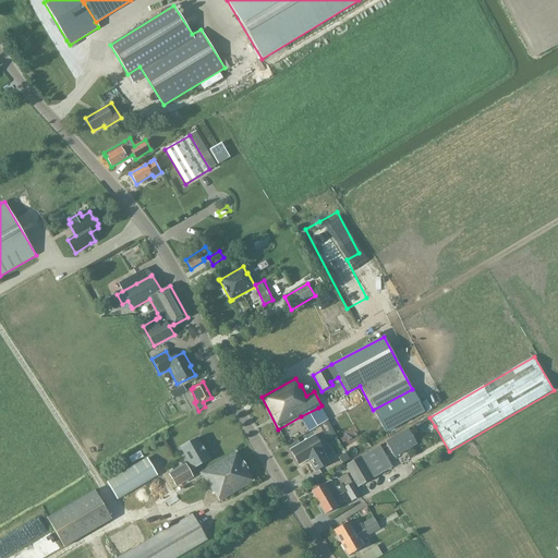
[(412,389),(373,410),(386,433),(425,412),(412,389)]
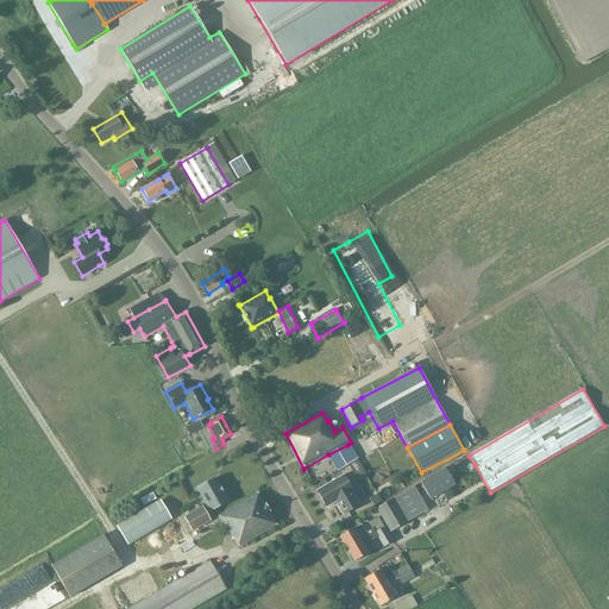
[(202,426),(192,429),(196,441),(207,437),(202,426)]
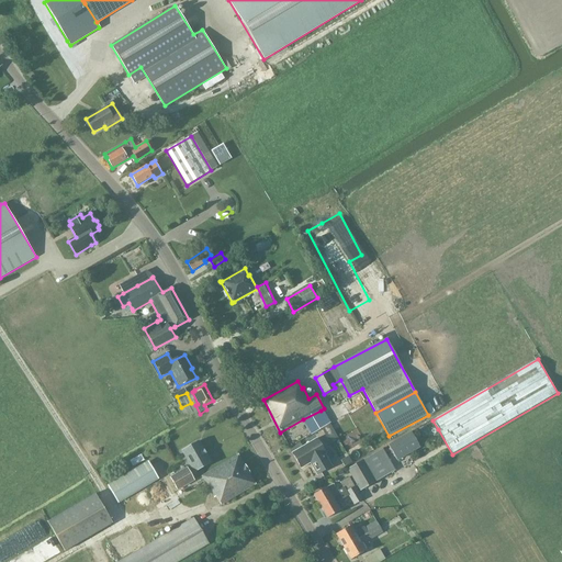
[(438,397),(430,400),(434,411),(441,408),(438,397)]
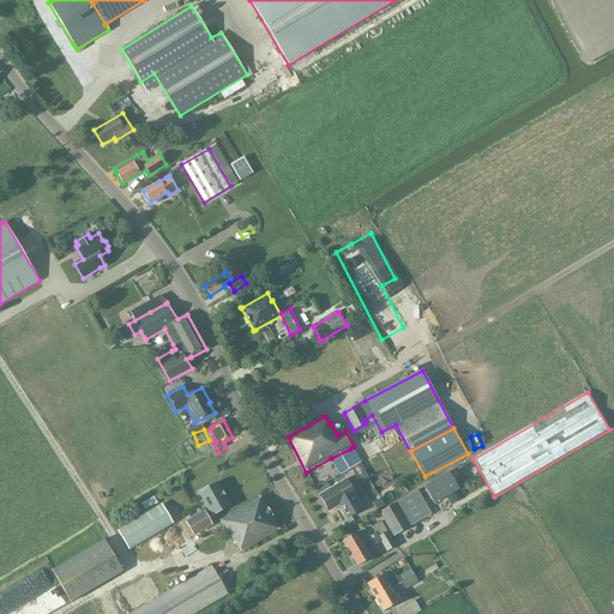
[(233,444),(239,450),(245,445),(240,439),(233,444)]
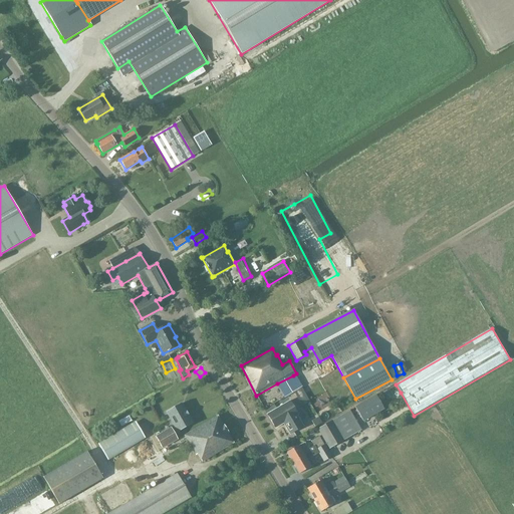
[(299,388),(294,391),(300,404),(305,401),(299,388)]
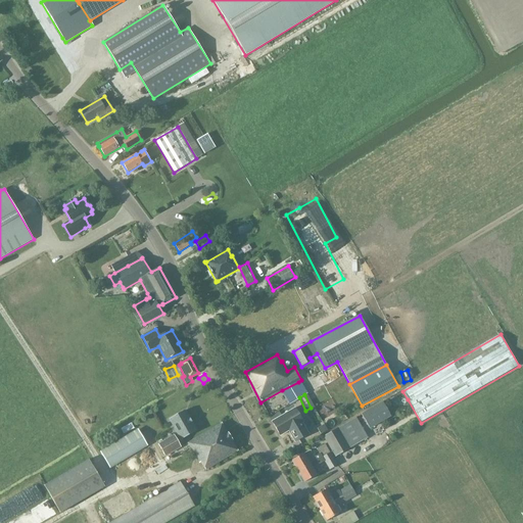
[(361,414),(369,427),(370,429),(391,417),(383,401),(361,414)]
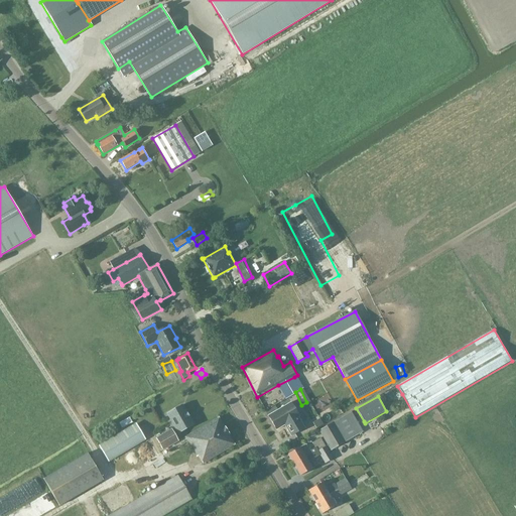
[(284,425),(291,436),(304,428),(297,417),(298,416),(290,403),(268,416),(276,429),(284,425)]
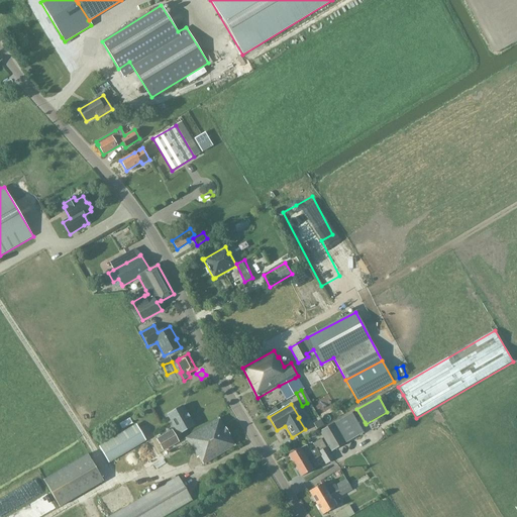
[(182,406),(167,415),(179,434),(194,426),(182,406)]
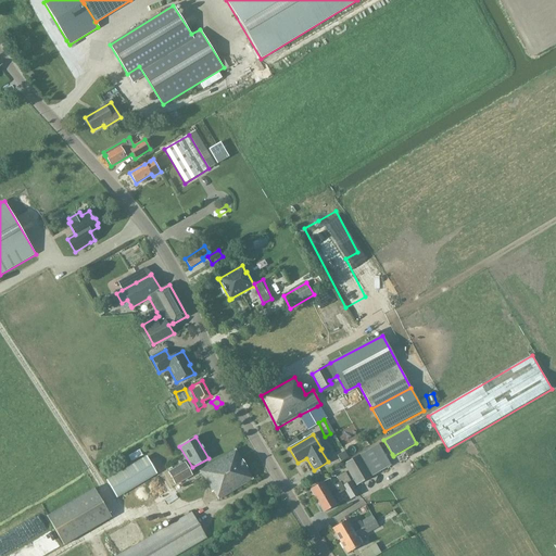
[(391,466),(387,457),(379,444),(344,465),(356,485),(391,466)]
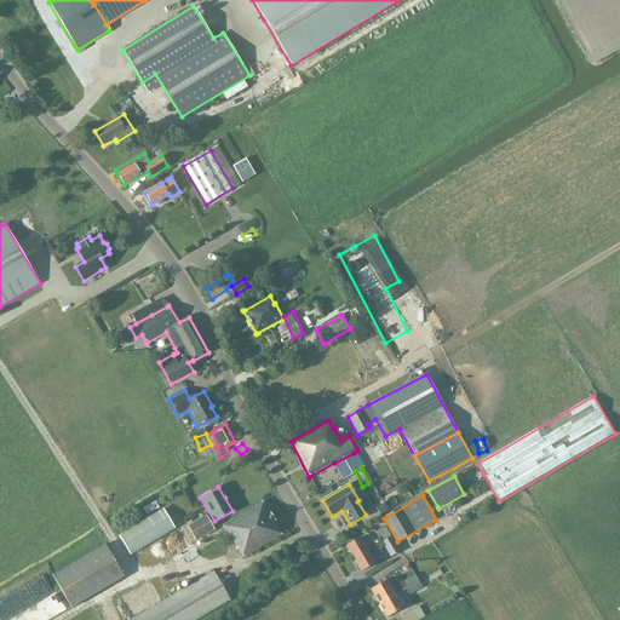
[(154,500),(142,506),(145,512),(158,506),(154,500)]
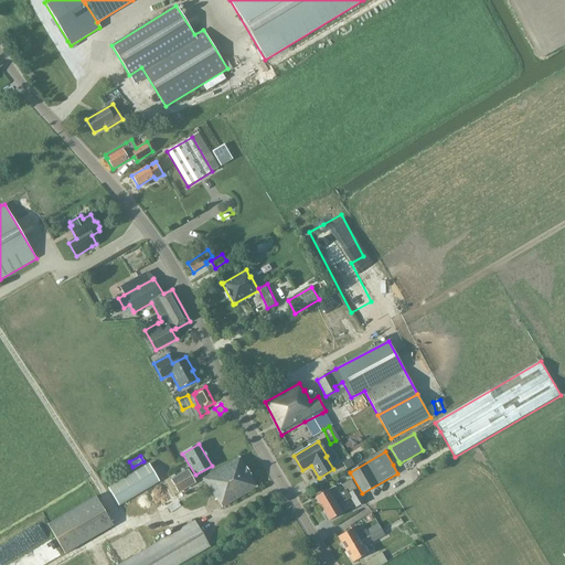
[(240,456),(202,478),(215,500),(216,499),(222,509),(257,487),(240,456)]
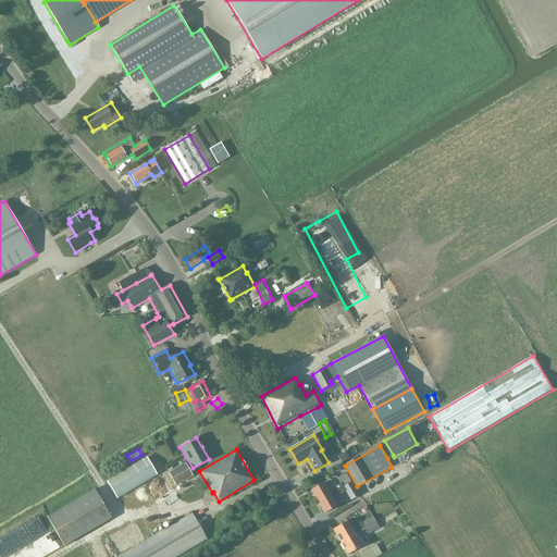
[(345,452),(337,457),(342,462),(348,458),(345,452)]
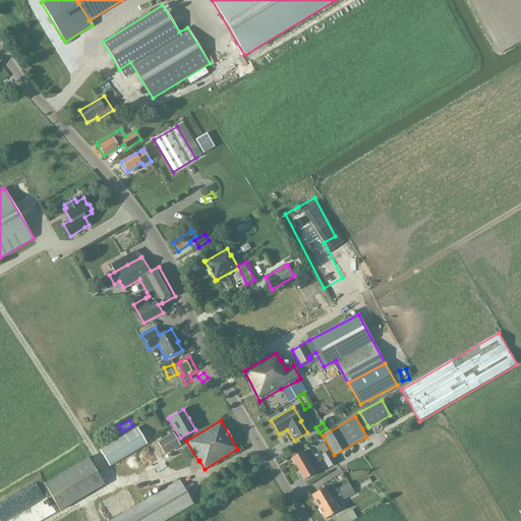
[(101,450),(109,465),(146,443),(137,428),(101,450)]
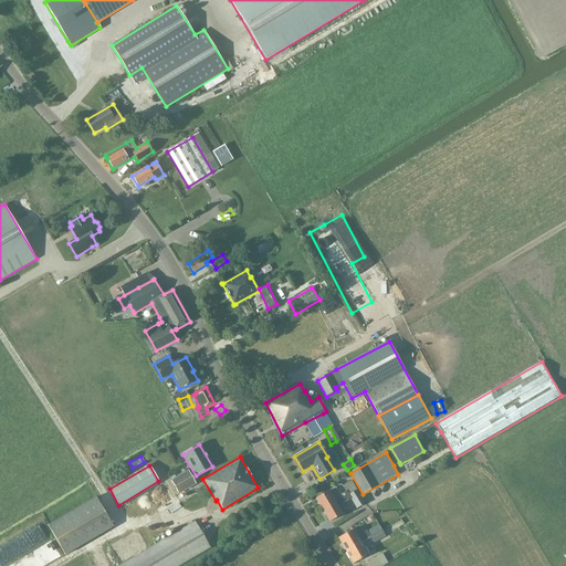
[(196,484),(188,471),(182,474),(171,480),(179,494),(196,484)]
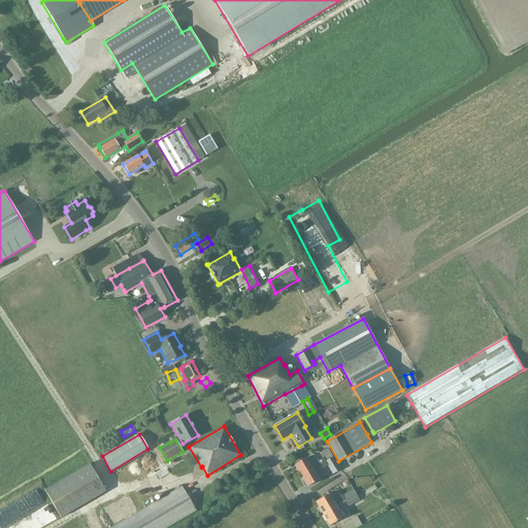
[(301,476),(333,457),(328,449),(320,453),(323,458),(318,461),(314,455),(295,465),(301,476)]
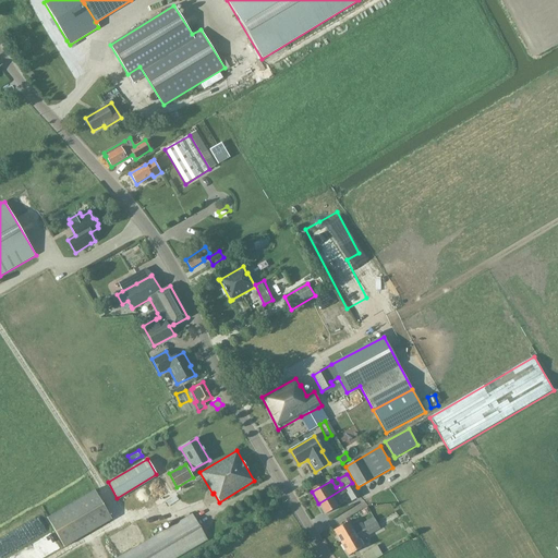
[(384,485),(393,481),(391,475),(381,480),(384,485)]
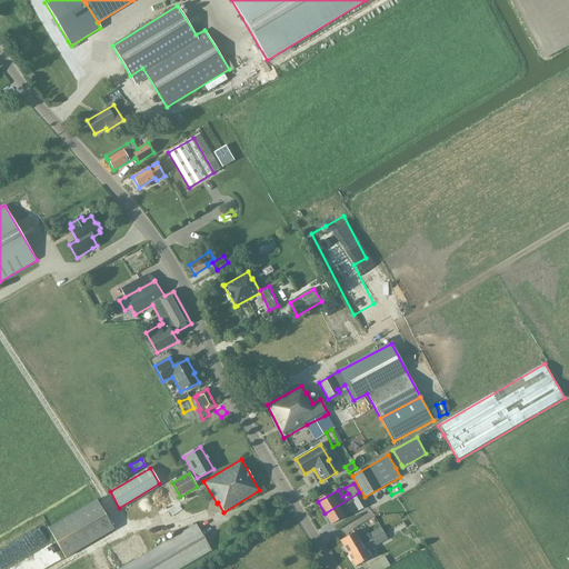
[(359,492),(325,513),(331,525),(345,517),(340,509),(353,502),(359,511),(368,506),(359,492)]
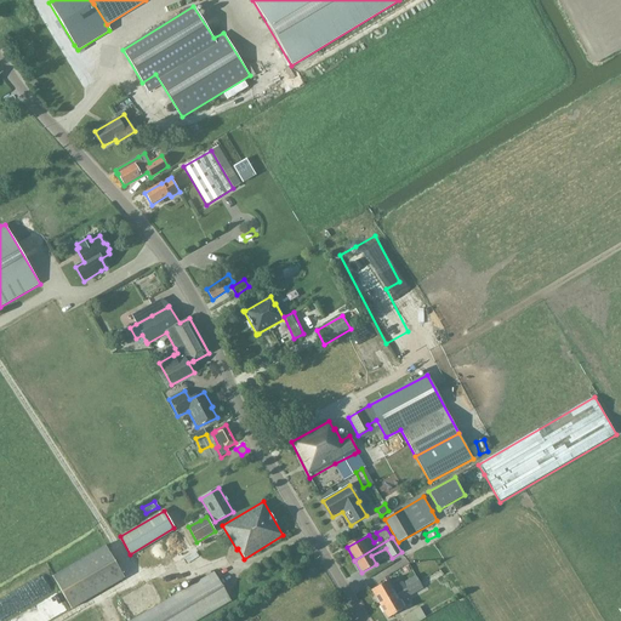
[(72,609),(124,579),(104,546),(52,576),(72,609)]
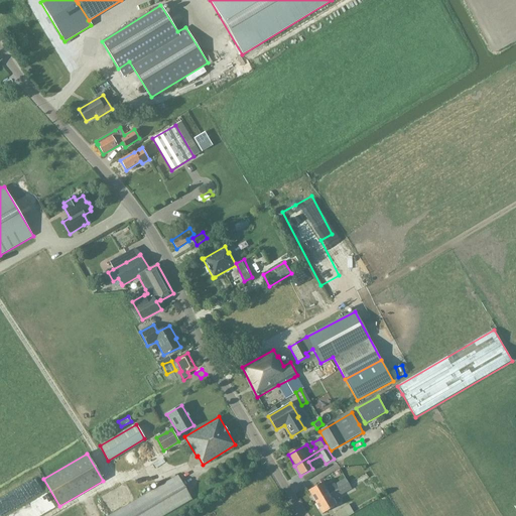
[(354,483),(365,476),(363,472),(352,479),(354,483)]
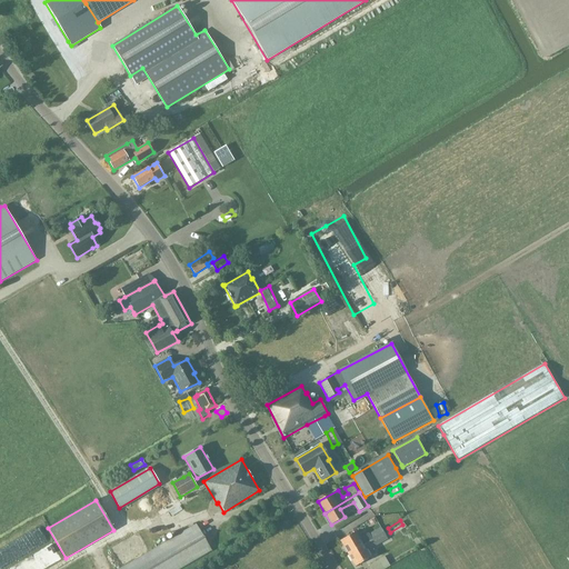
[(119,568),(179,568),(211,550),(196,523),(119,568)]
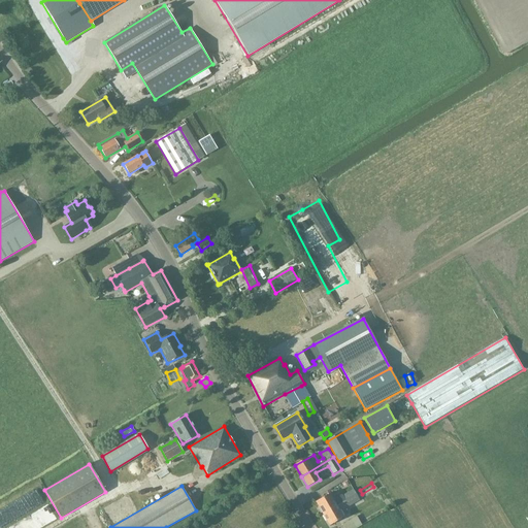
[(329,494),(316,502),(323,514),(345,501),(342,496),(341,495),(333,500),(329,494)]
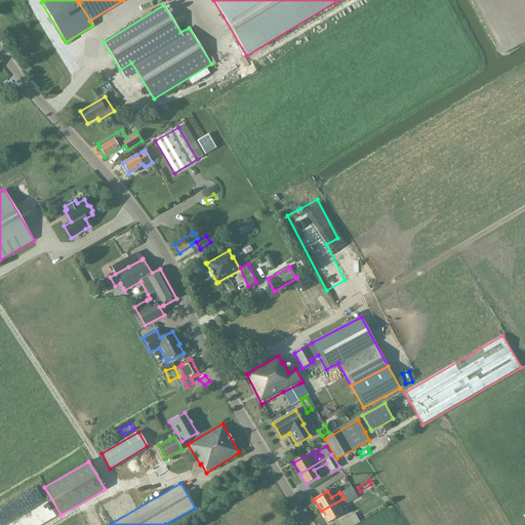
[(344,498),(321,511),(327,523),(341,515),(336,508),(346,502),(352,498),(353,499),(358,497),(355,492),(344,498)]
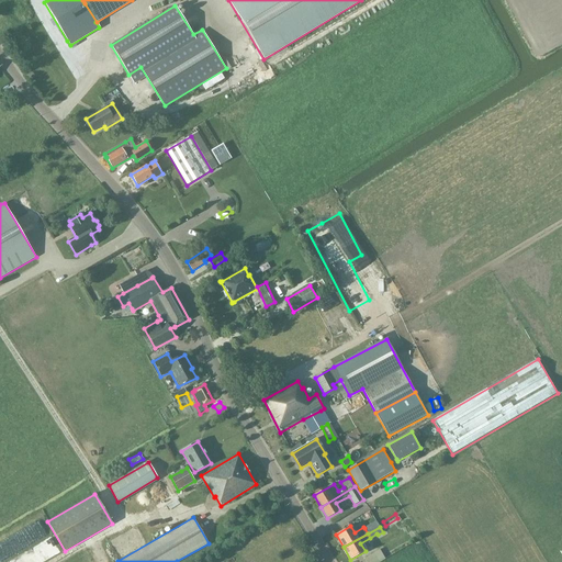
[(380,550),(373,553),(378,561),(379,561),(385,559),(380,550)]
